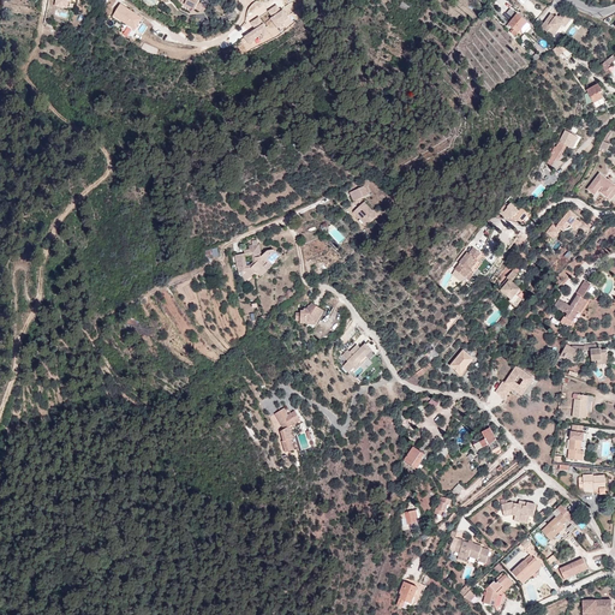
[(121,0),(113,13),(136,29),(144,16),(121,0)]
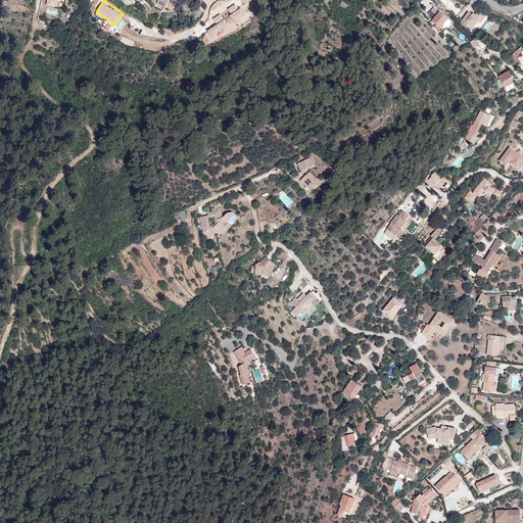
[(152,0),(156,5),(162,8),(163,6),(174,11),(177,5),(168,0),(152,0)]
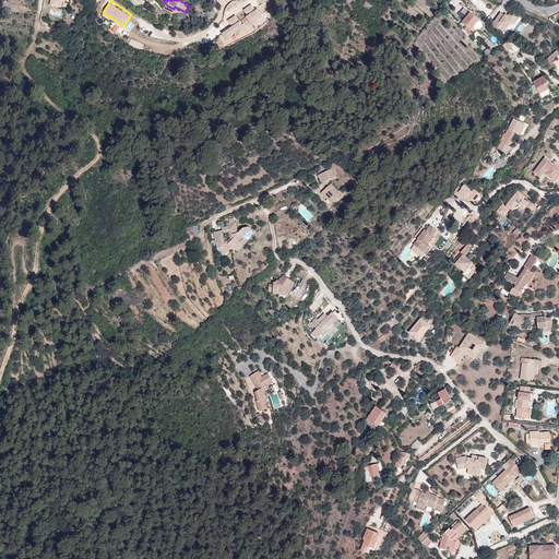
[(245,16),(240,20),(242,23),(235,14),(227,20),(232,26),(222,34),(218,36),(223,43),(263,16),(258,8),(256,9),(251,3),(242,10),(246,15),(245,16)]
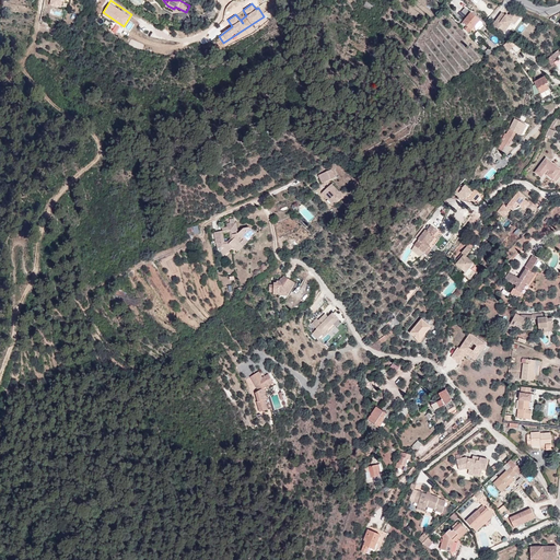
[(467,18),(476,25),(480,20),(465,8),(462,11),(467,16),(467,18)]
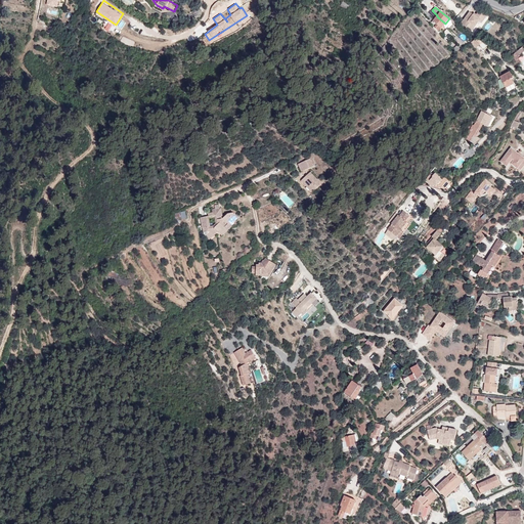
[(486,16),(479,12),(475,16),(469,12),(464,20),(466,22),(465,25),(472,30),(479,18),(483,20),(486,16)]
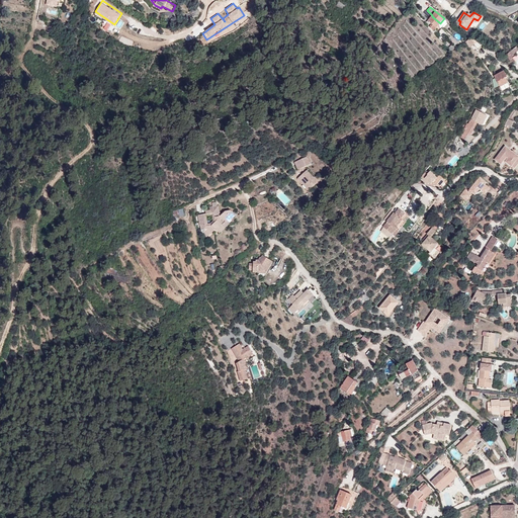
[(436,27),(440,23),(432,16),(428,20),(436,27)]
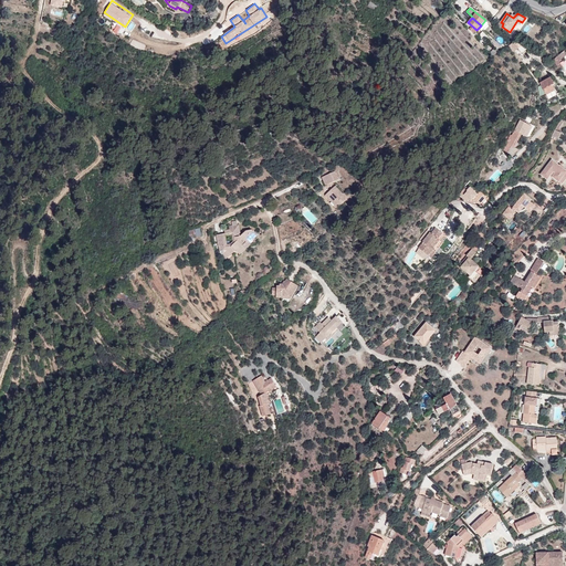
[(516,40),(514,42),(504,50),(510,55),(519,49),(522,53),(530,48),(524,44),(516,40)]
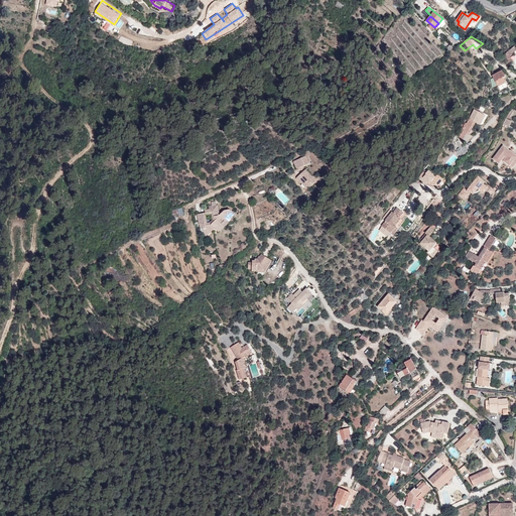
[(515,50),(515,47),(515,46),(505,53),(505,54),(508,61),(512,60),(510,55),(515,50)]
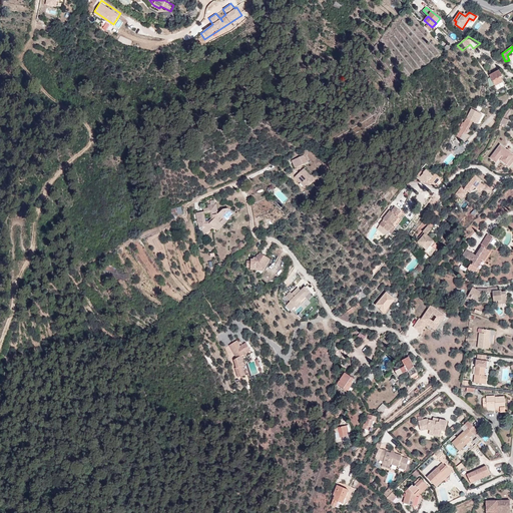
[(497,90),(501,88),(499,84),(503,82),(500,77),(502,76),(499,70),(490,76),(491,77),(487,79),(489,89),(495,86),(497,90)]
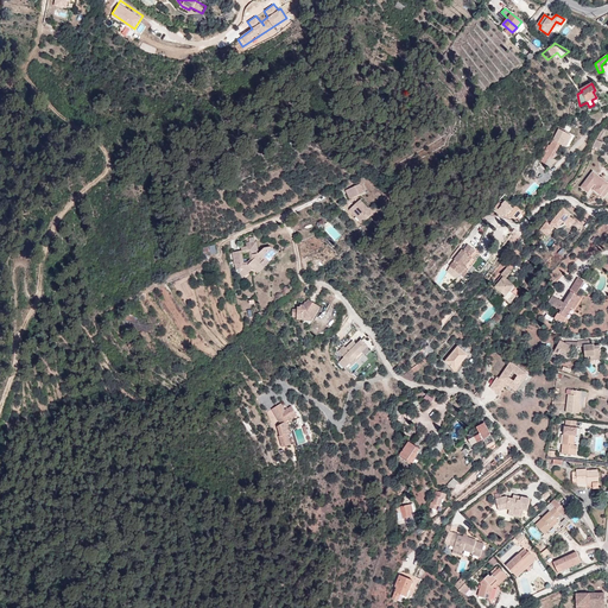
[(542,163),(546,165),(550,157),(553,159),(561,145),(567,147),(571,135),(559,130),(551,145),(549,145),(542,158),(543,158),(542,163)]
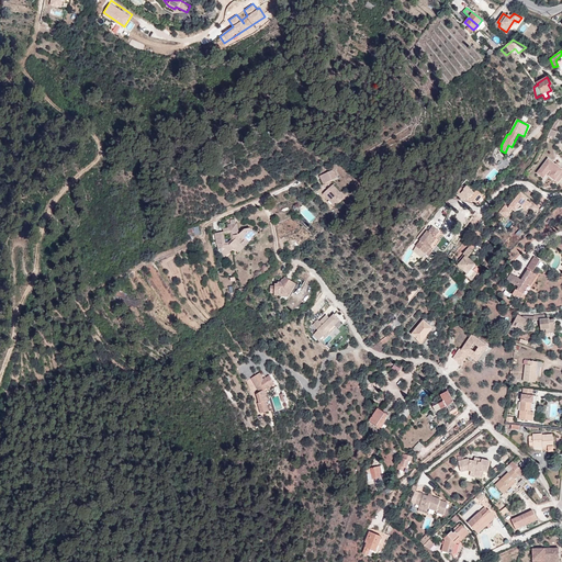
[(543,178),(547,173),(548,172),(550,173),(549,176),(558,182),(561,177),(561,169),(548,159),(537,173),(543,178)]
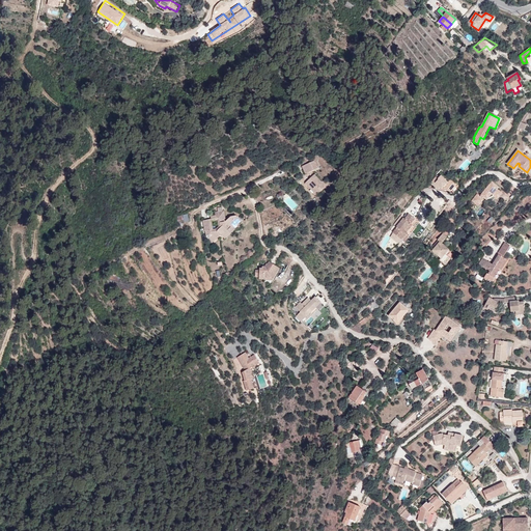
[(306,174),(318,168),(315,161),(303,167),(306,174)]
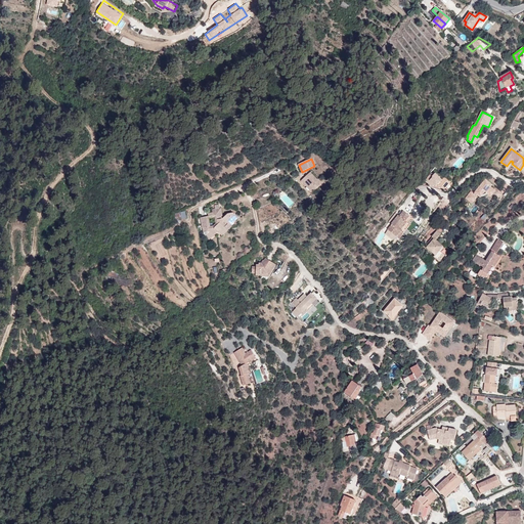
[(316,185),(320,185),(320,179),(317,179),(311,172),(307,176),(309,178),(304,183),(310,190),(316,185)]
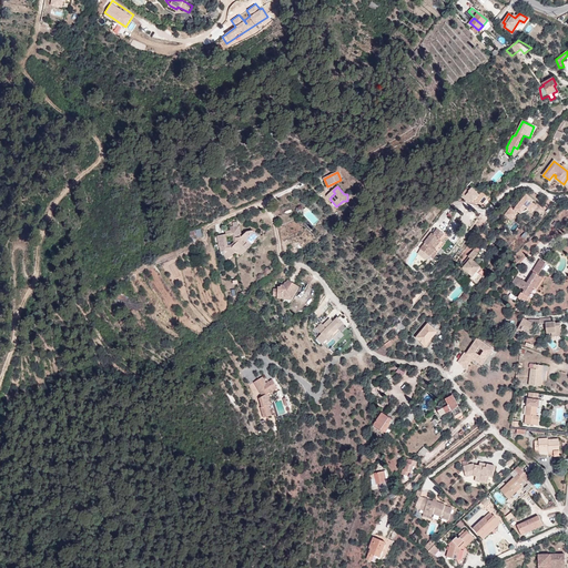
[(459,195),(465,200),(474,191),(468,186),(459,195)]
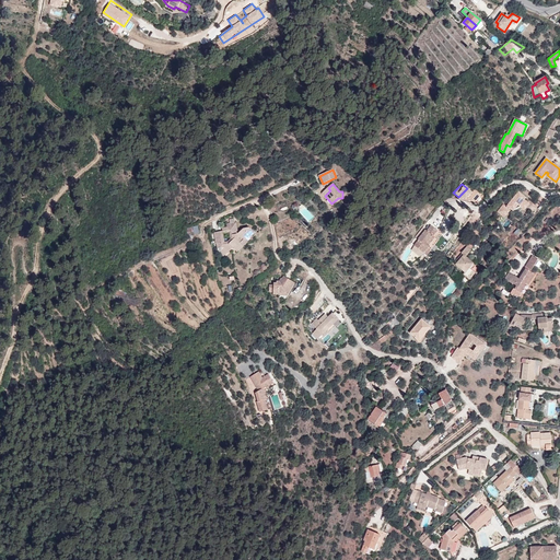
[(518,203),(525,209),(533,200),(520,189),(508,203),(514,209),(518,203)]
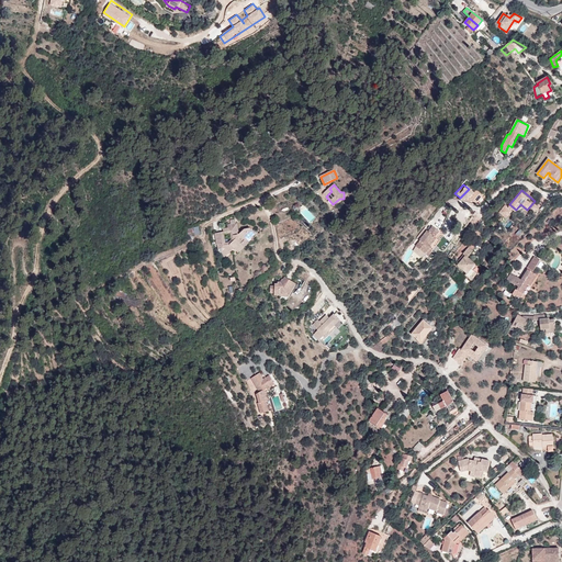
[(508,217),(514,210),(505,204),(499,212),(508,217)]
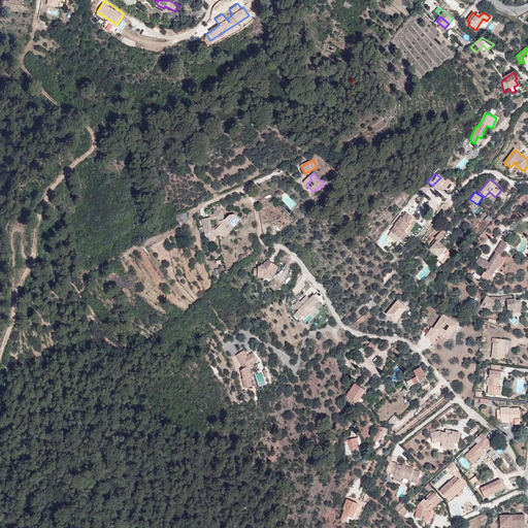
[(215,211),(215,215),(215,218),(218,218),(219,218),(219,220),(223,219),(222,210),(218,210),(215,211)]
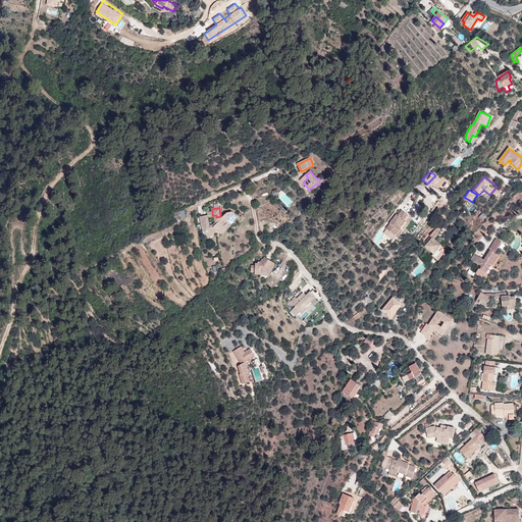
[(404,219),(404,220),(408,215),(403,210),(398,215),(397,214),(389,223),(390,223),(386,228),(398,239),(402,232),(400,231),(399,229),(397,228),(404,219)]
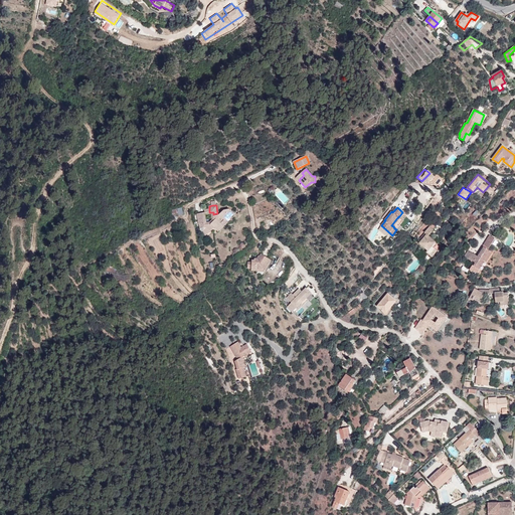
[(205,213),(197,214),(199,224),(202,224),(203,228),(206,228),(210,232),(215,228),(217,230),(221,226),(220,223),(224,227),(229,222),(228,220),(234,214),(230,209),(225,210),(219,215),(214,216),(214,220),(211,223),(210,222),(207,223),(205,213)]
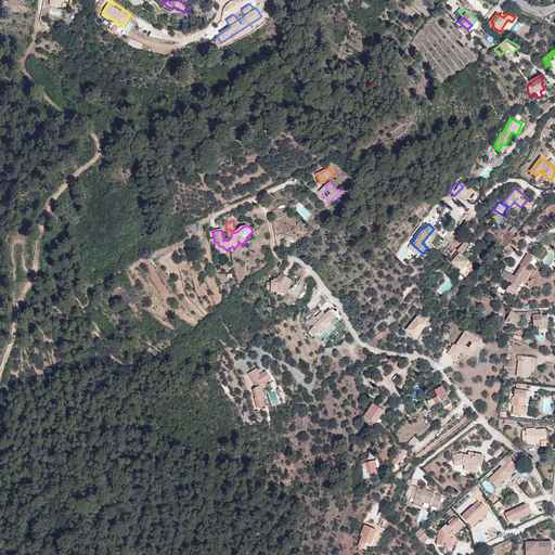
[(431,235),(429,234),(429,233),(422,243),(424,244),(431,235)]
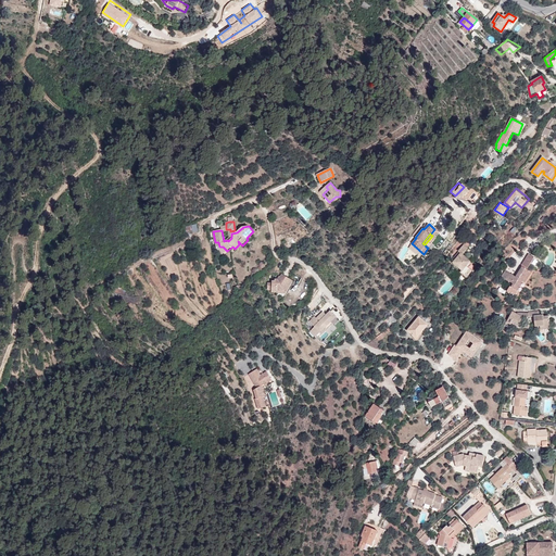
[(215,242),(217,249),(223,254),(227,251),(223,247),(219,247),(218,242),(215,242)]
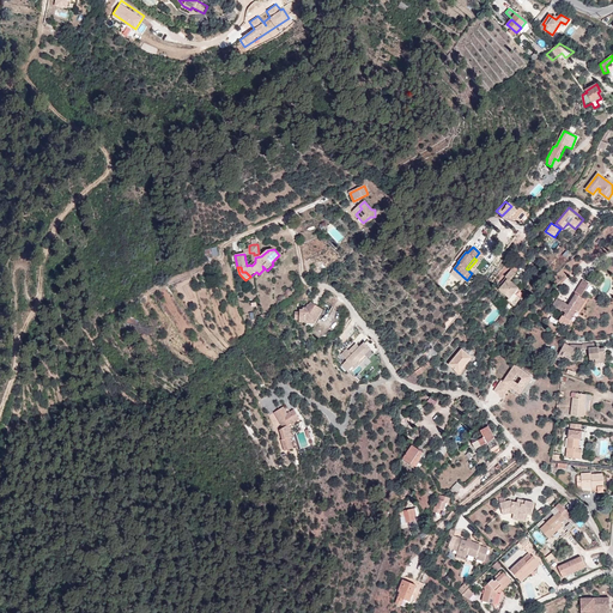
[(508,280),(502,287),(499,290),(509,298),(507,301),(514,307),(521,298),(514,293),(517,289),(510,280),(516,274),(511,271),(505,277),(505,278),(508,280)]
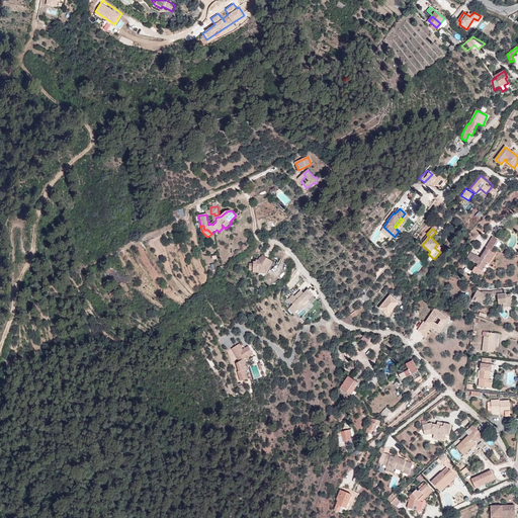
[(481,258),(476,255),(471,260),(478,264),(476,267),(472,272),(480,274),(481,274),(483,271),(482,270),(487,262),(489,264),(496,254),(491,251),(498,240),(493,237),(486,248),(487,249),(481,258)]
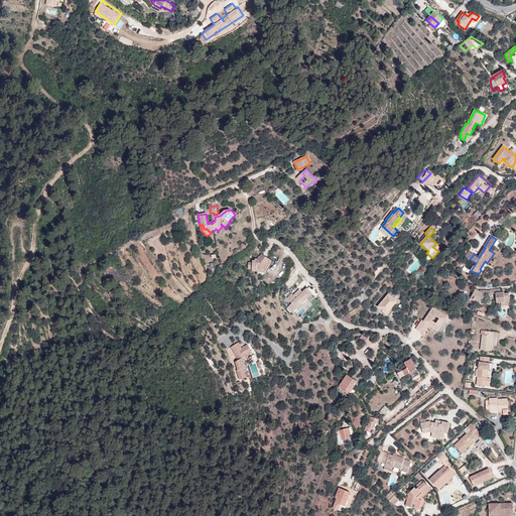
[(470,259),(474,254),(469,251),(466,257),(470,259)]
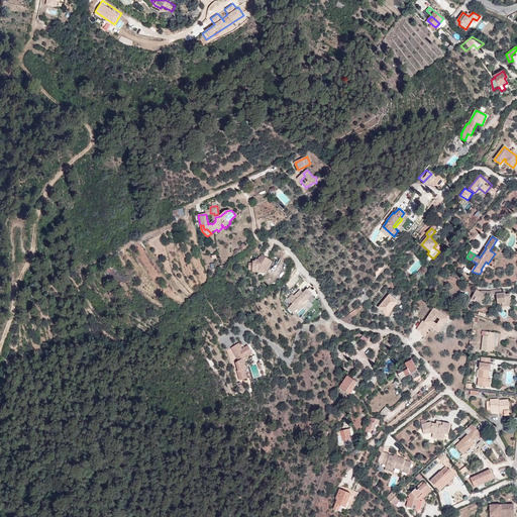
[(271,260),(265,256),(263,260),(260,257),(256,259),(256,261),(253,261),(253,263),(248,263),(248,269),(252,269),(252,271),(256,271),(256,272),(259,272),(259,271),(265,271),(269,264),(268,264),(271,260)]
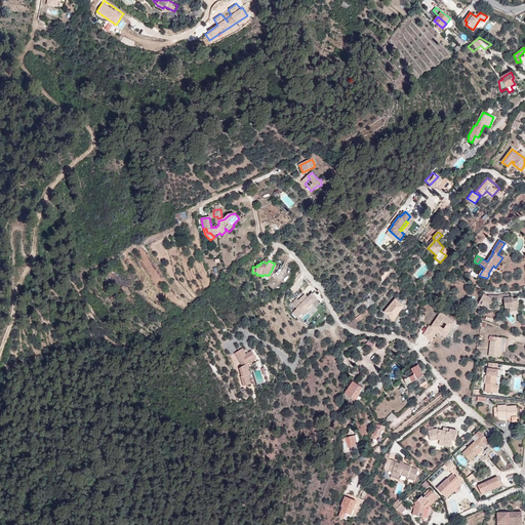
[(277,266),(275,264),(272,268),(273,268),(269,275),(263,275),(263,276),(270,277),(277,266)]
